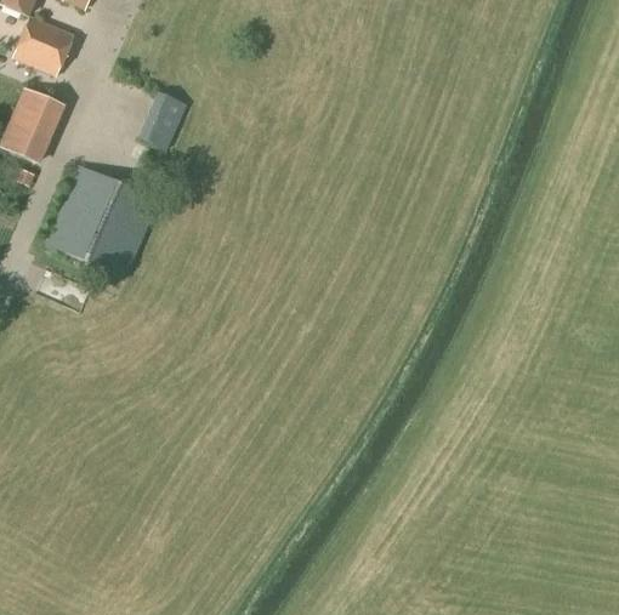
[(3,0),(1,4),(27,13),(32,0),(71,0),(85,6),(87,0),(3,0)]
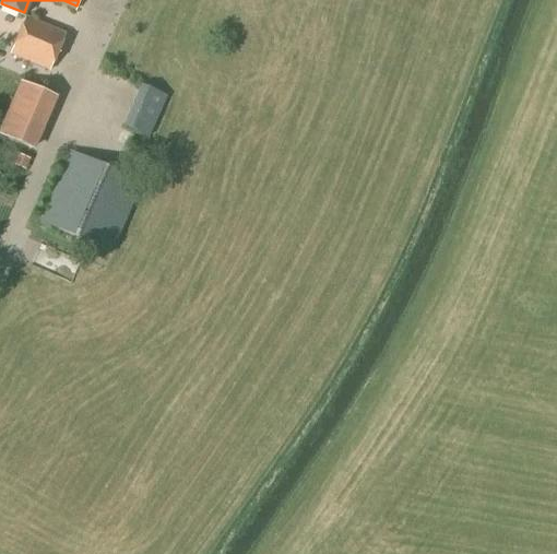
[(11,51),(50,68),(68,30),(27,13),(11,51)]
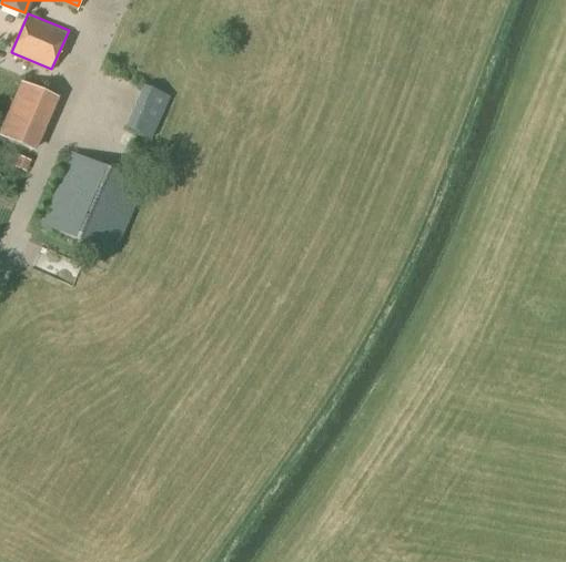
[(23,79),(0,129),(0,132),(36,149),(60,95),(23,79)]
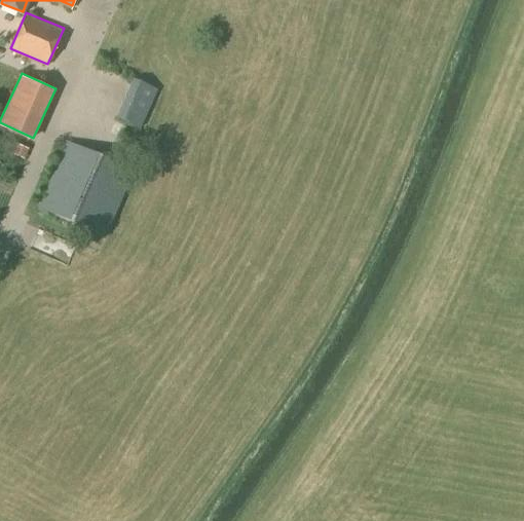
[(134,76),(116,115),(142,125),(158,87),(134,76)]
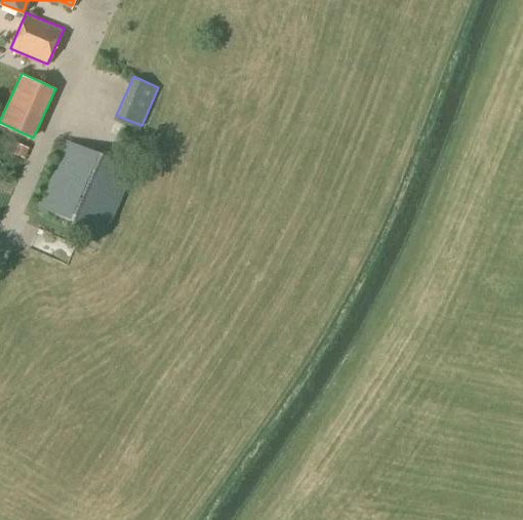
[(38,205),(106,235),(134,167),(68,137),(38,205)]
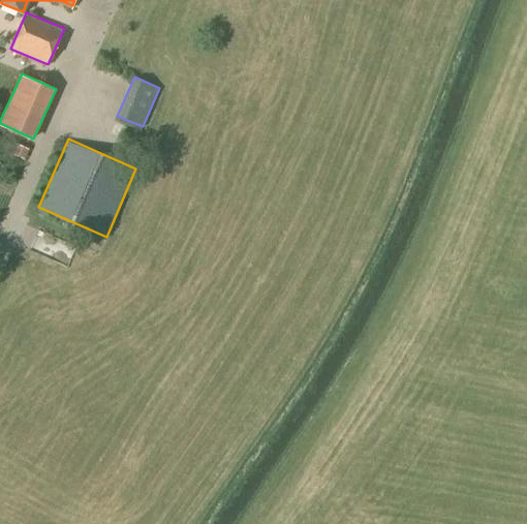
[(16,143),(12,151),(24,156),(27,147),(16,143)]
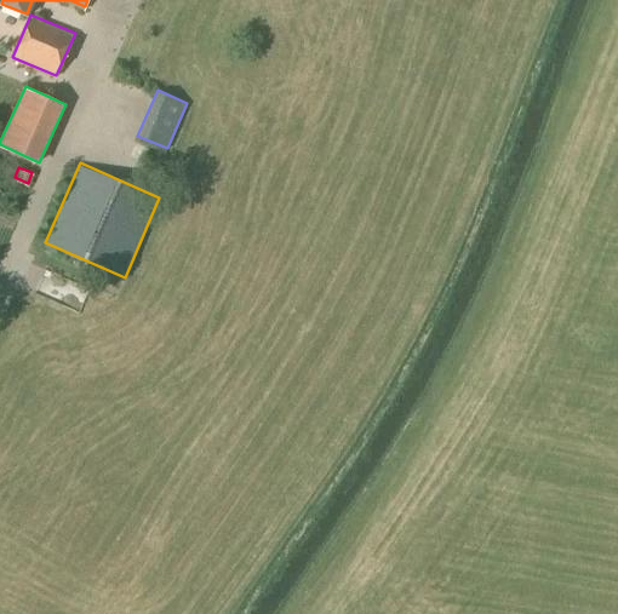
All buildings are outlined.
